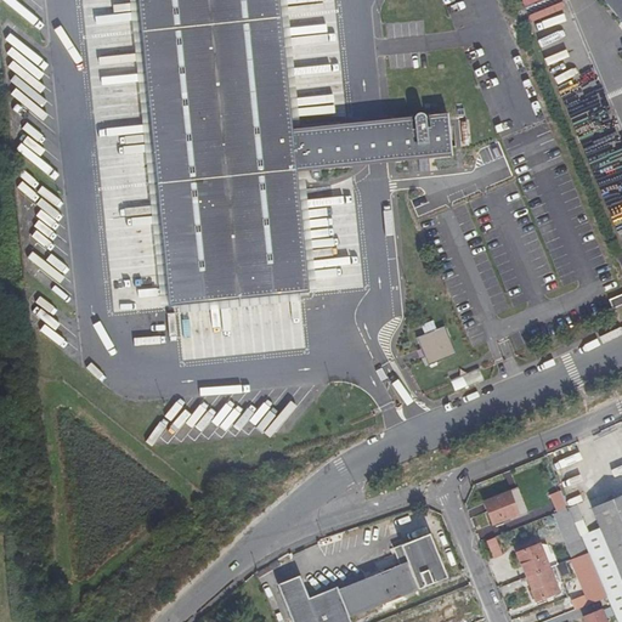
[(294,173),(350,167),(346,129),(292,134),(276,0),(135,0),(168,310),(307,295),(294,173)]
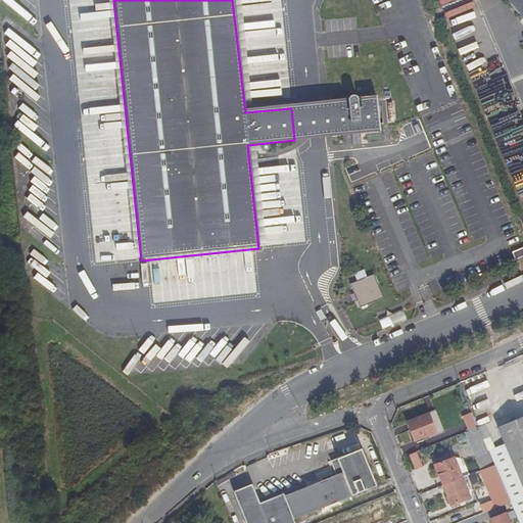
[(436,0),(445,19),(474,6),(471,0),(436,0)]
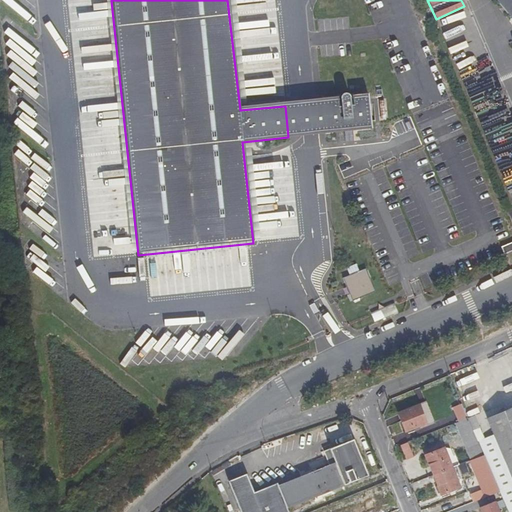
[(511,0),(506,0),(500,5),(492,12),(511,37),(511,59),(511,60),(511,61),(511,0)]
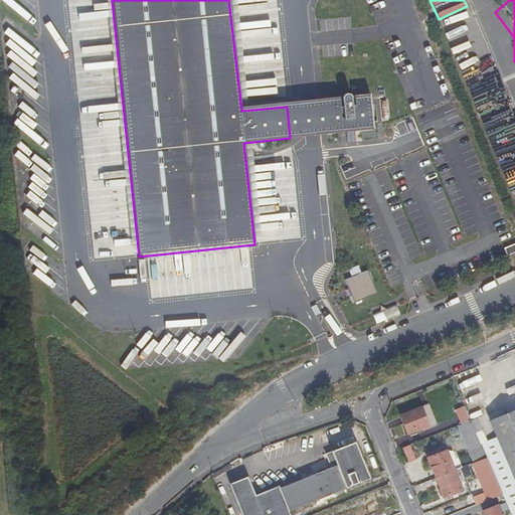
[(440,21),(447,40),(477,29),(470,9),(440,21)]
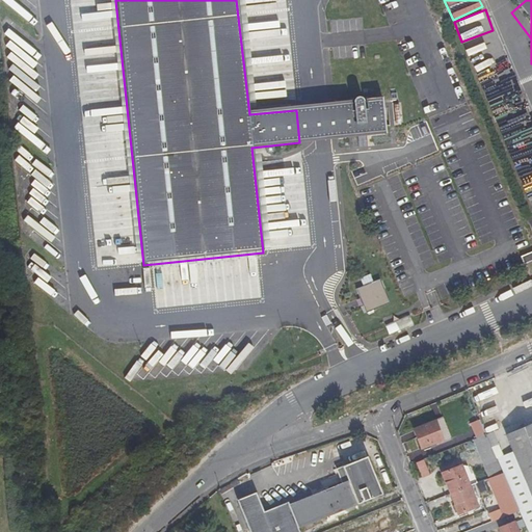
[(381,102),(333,106),(336,139),(383,134),(381,102)]
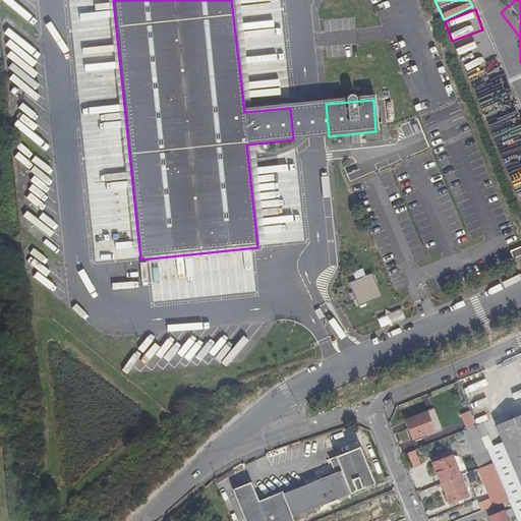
[(329,136),(326,104),(309,106),(290,108),(293,139),(313,137),(329,136)]
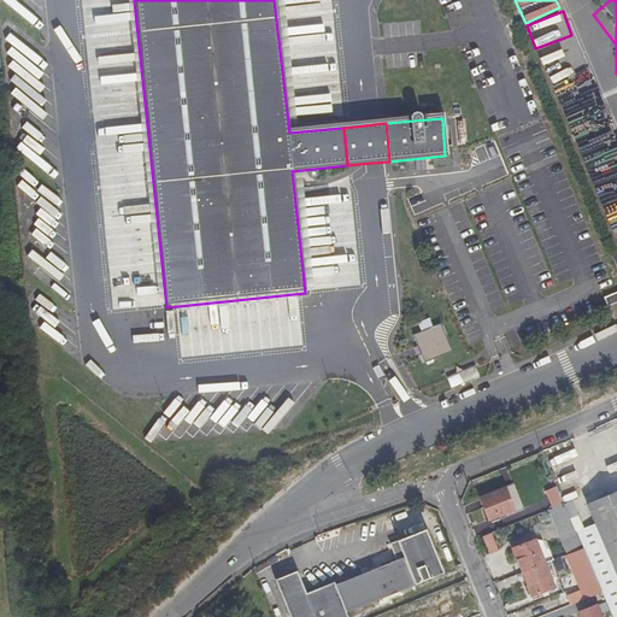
[(610,229),(616,227),(616,205),(604,210),(610,229)]
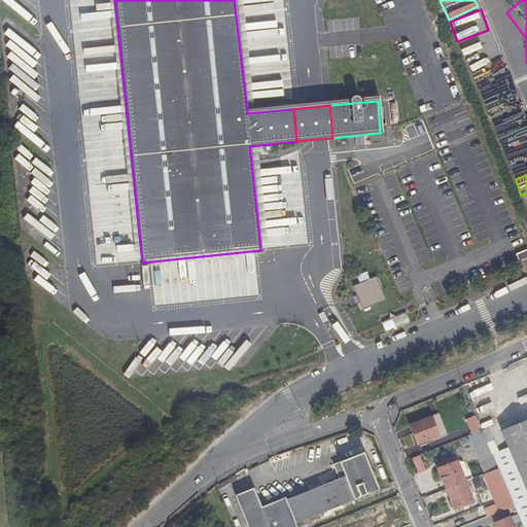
[(526,252),(515,257),(518,266),(526,261),(526,252)]
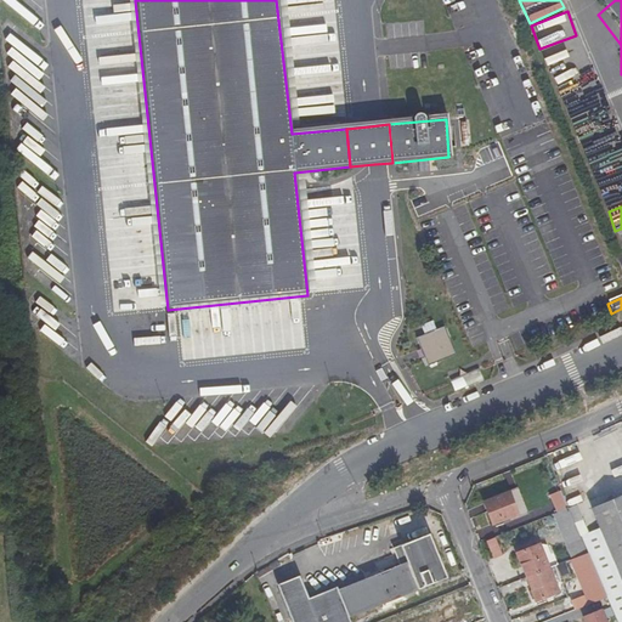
[(444,328),(416,340),(428,369),(457,356),(444,328)]
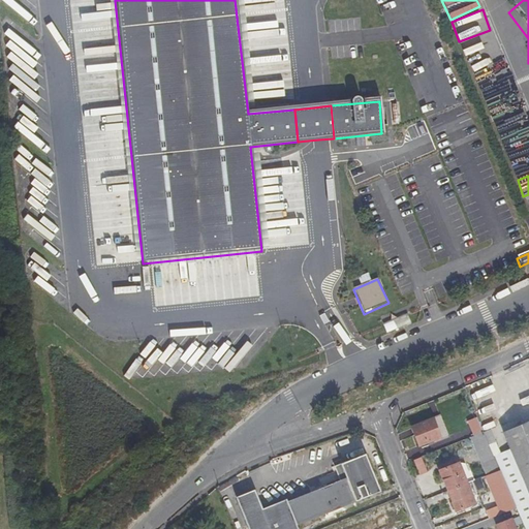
[(406,314),(382,322),(385,332),(409,322),(406,314)]
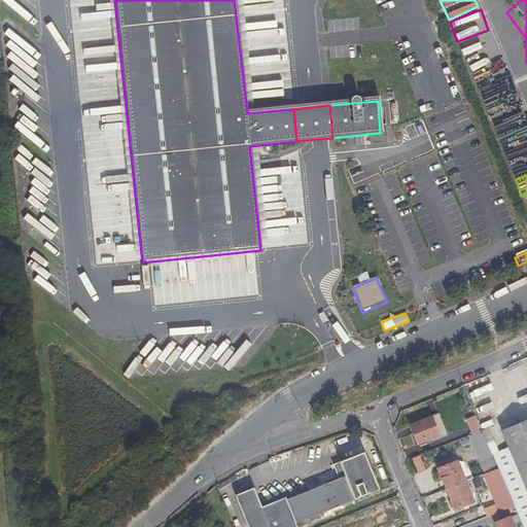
[(175,356),(163,348),(161,352),(152,347),(141,364),(161,377),(175,356)]
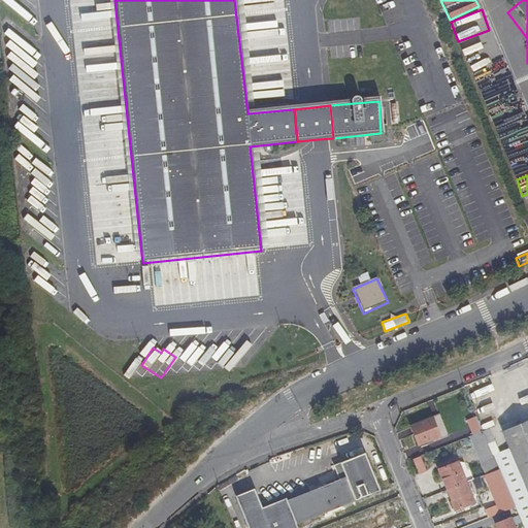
[(438,414),(431,417),(438,436),(431,439),(432,441),(448,435),(438,414)]
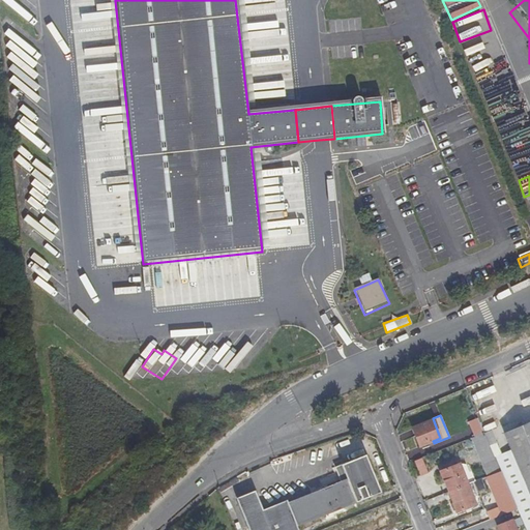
[(475,436),(483,433),(477,417),(469,420),(475,436)]
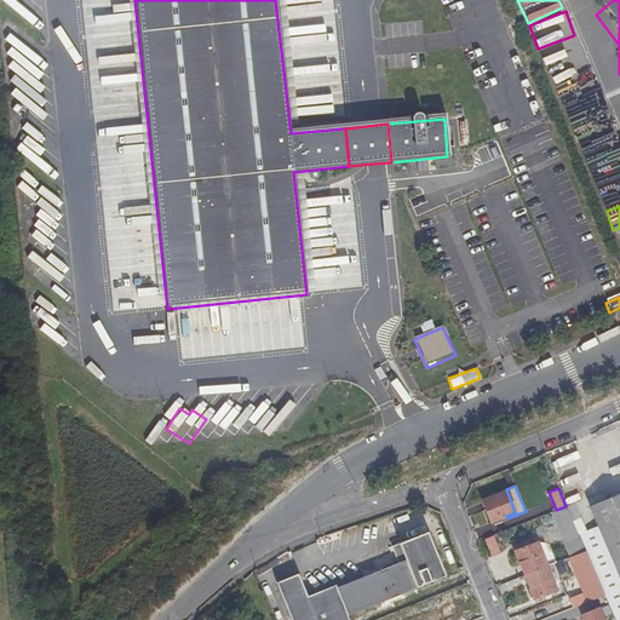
[(491,522),(506,516),(515,512),(506,489),(482,499),(491,522)]
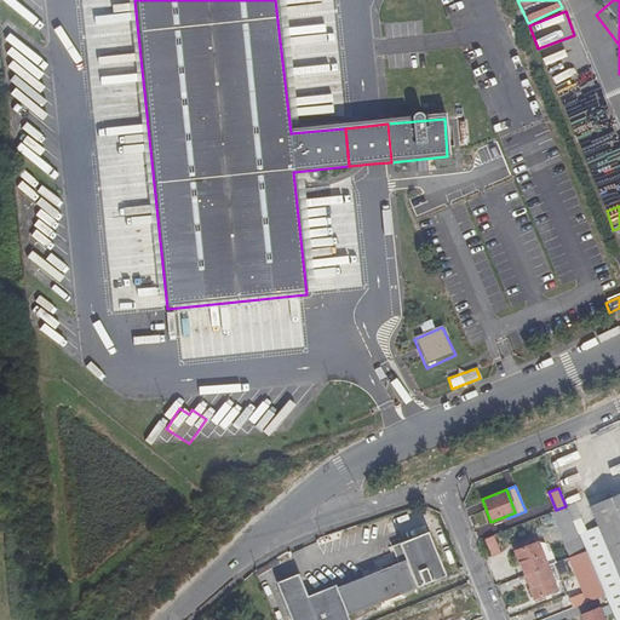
[(597,526),(619,581),(619,489),(619,491),(619,493),(589,505),(597,526)]
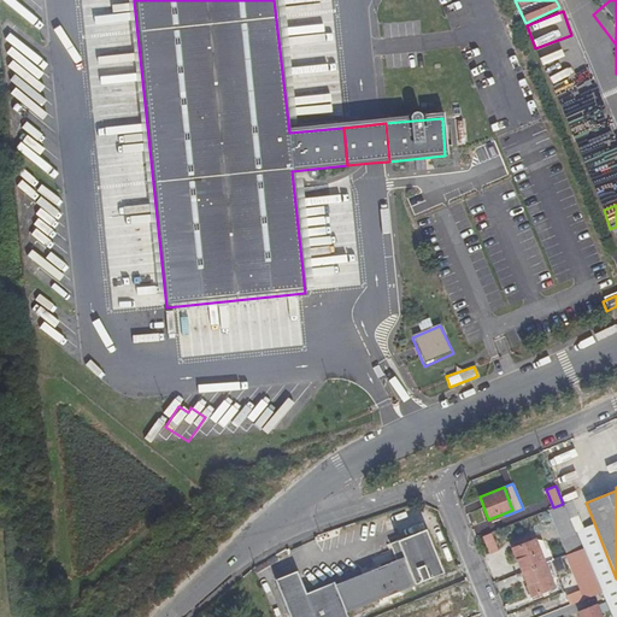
[(553,507),(551,509),(563,539),(571,535),(576,550),(582,548),(563,504),(553,507)]
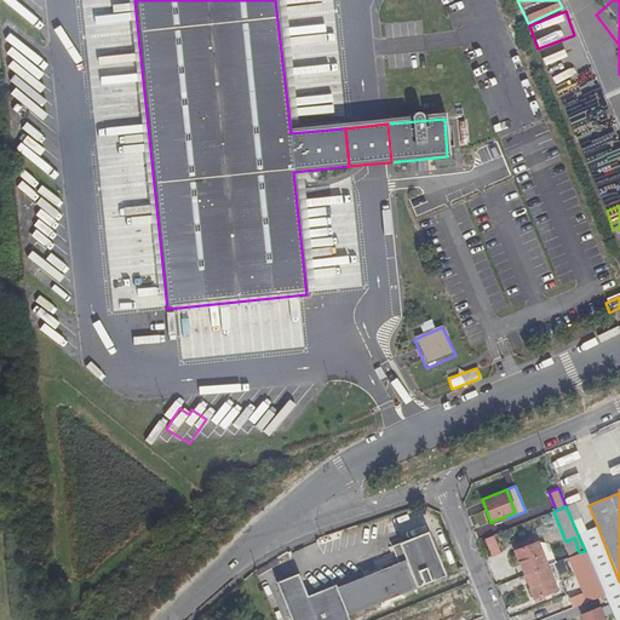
[(290,619),(346,619),(345,615),(443,578),(428,535),(392,547),(399,564),(334,589),(333,587),(305,597),(296,575),(275,583),(290,619)]
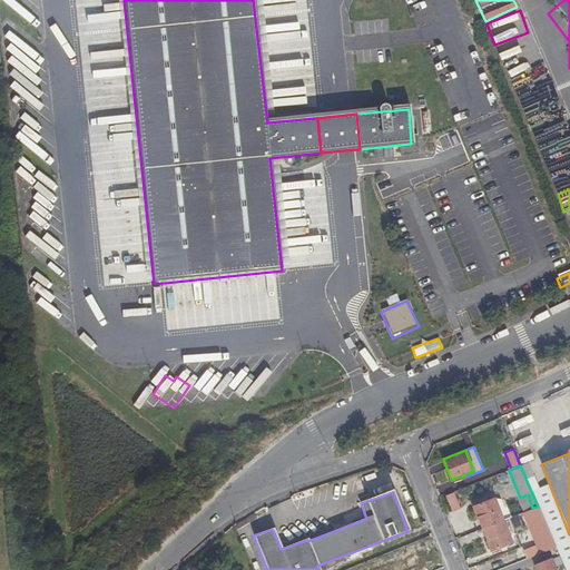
[(450,512),(460,509),(453,492),(443,497),(450,512)]
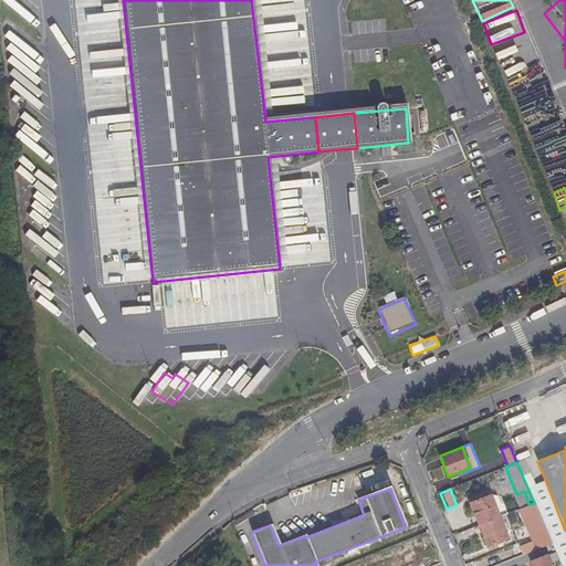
[(470,503),(478,525),(499,516),(506,514),(499,496),(492,499),(490,495),(470,503)]
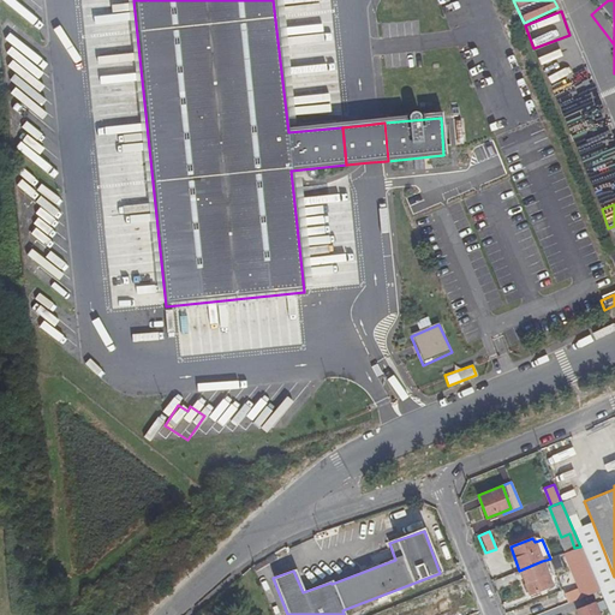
[(542,561),(519,571),(530,593),(551,585),(542,561)]
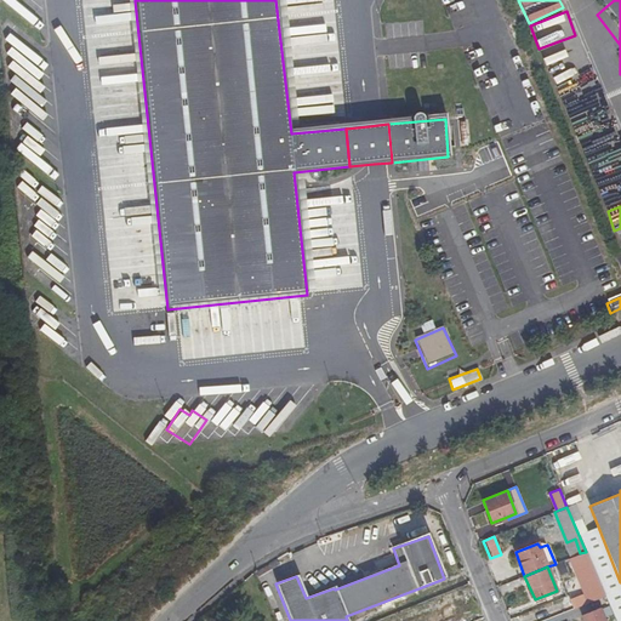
[(577,617),(577,620),(603,620),(598,609),(577,617)]
